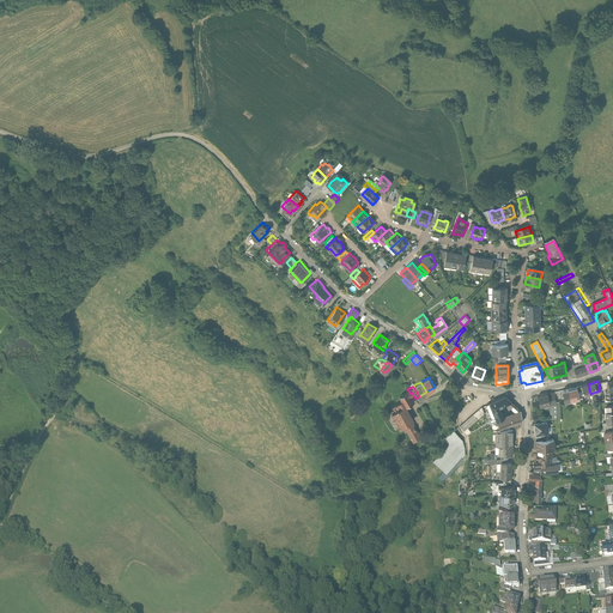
[(577,392),(577,387),(568,389),(570,401),(580,399),(577,392)]
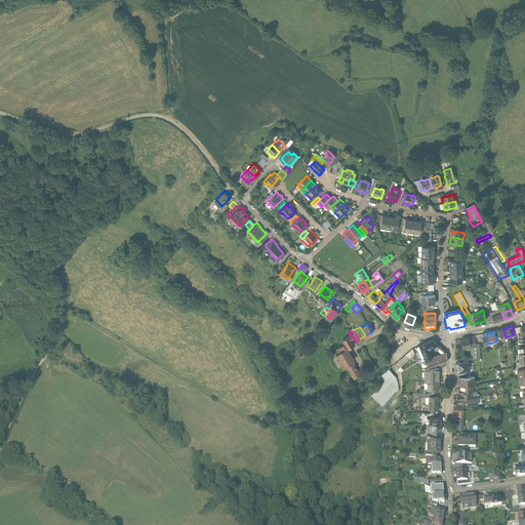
[(352,337),(349,333),(342,337),(345,341),(348,347),(354,342),(352,337)]
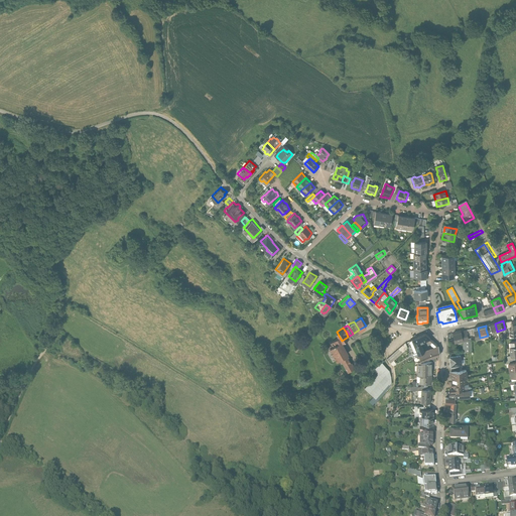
[(461,332),(453,334),(454,339),(458,338),(459,342),(463,341),(461,332)]
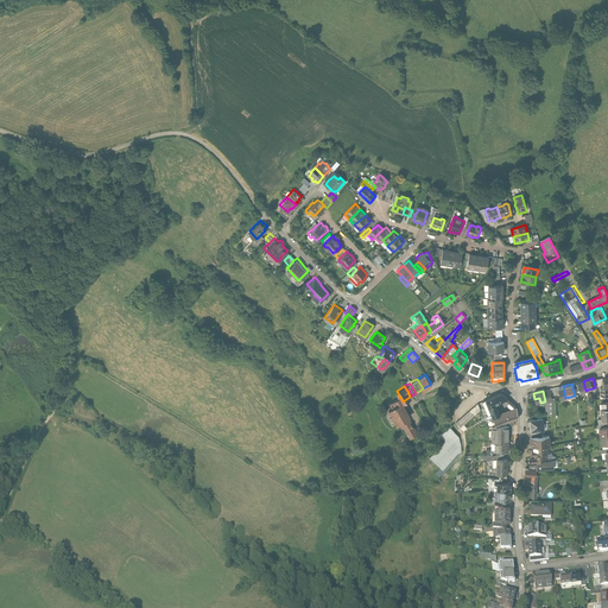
[(513,410),(499,413),(495,403),(506,399),(501,393),(482,401),(488,415),(491,413),(496,426),(506,423),(508,422),(513,420),(518,419),(517,413),(517,410),(514,406),(510,401),(508,403),(511,405),(513,410)]
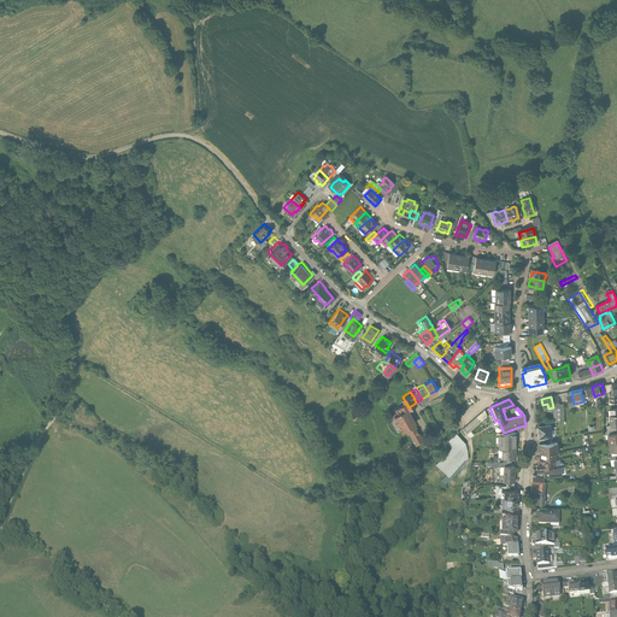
[(409,407),(405,401),(395,406),(398,411),(394,413),(403,428),(407,425),(413,422),(407,410),(409,407)]
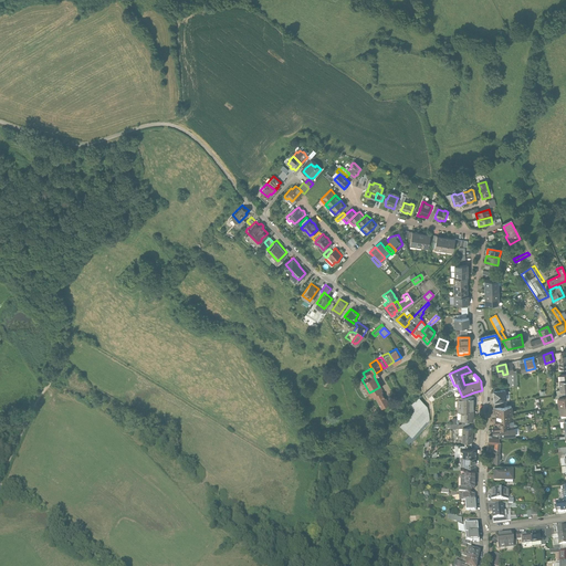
[(507,374),(509,387),(516,386),(516,371),(513,373),(507,374)]
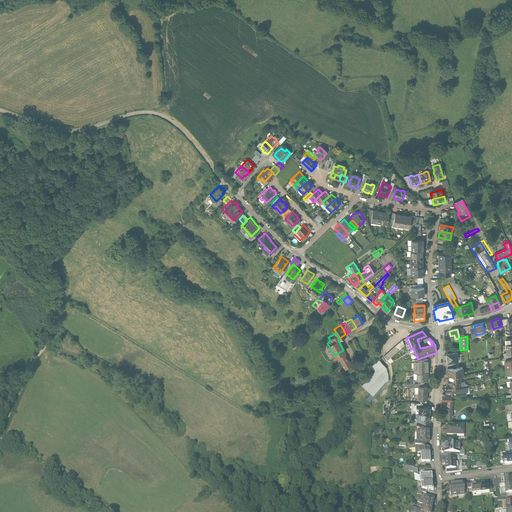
[(402,339),(384,354),(390,362),(393,360),(391,355),(405,344),(402,339)]
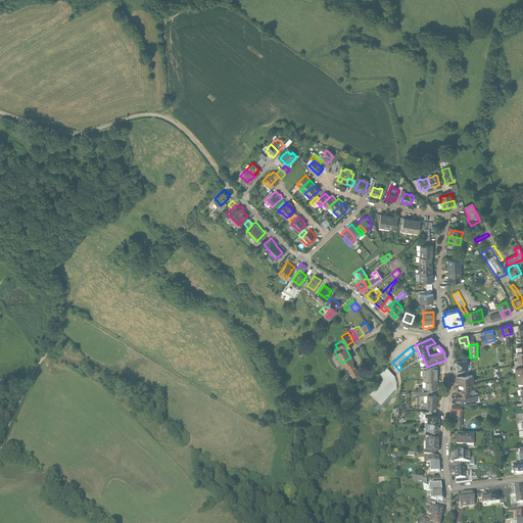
[(420,357),(418,357),(421,366),(423,367),(427,367),(422,355),(420,357)]
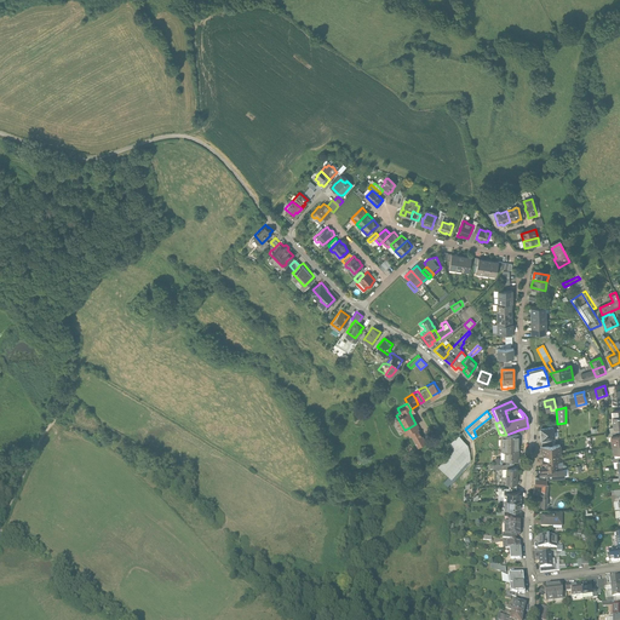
[(425,440),(415,424),(409,428),(418,443),(425,440)]
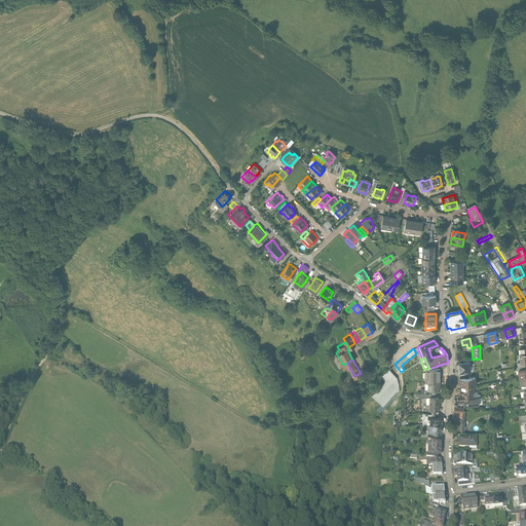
[(391,372),(388,368),(382,374),(380,375),(384,379),(371,393),(380,403),(399,384),(396,376),(391,372)]
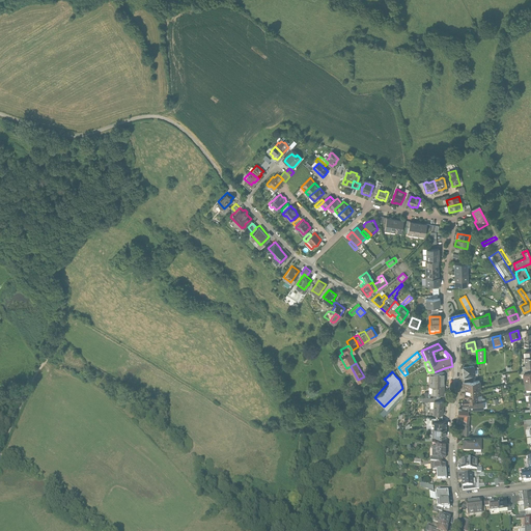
[(434,372),(429,372),(429,386),(432,386),(444,386),(444,371),(442,371),(434,372)]
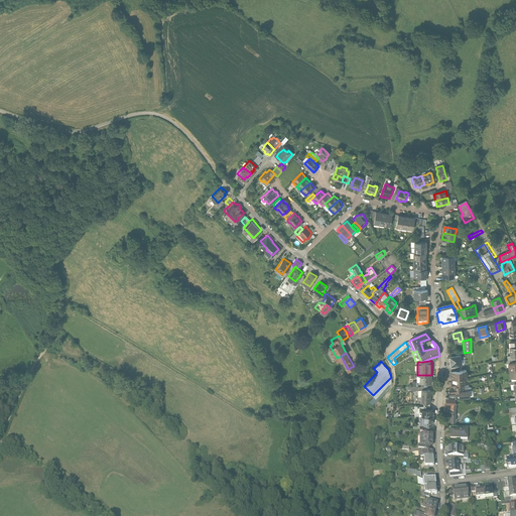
[(450,366),(452,374),(461,373),(461,366),(456,366),(450,366)]
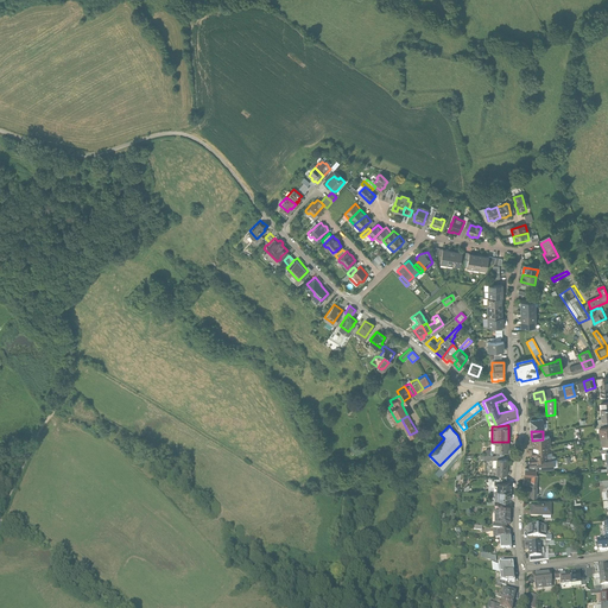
[(532,441),(532,450),(544,450),(543,439),(532,441)]
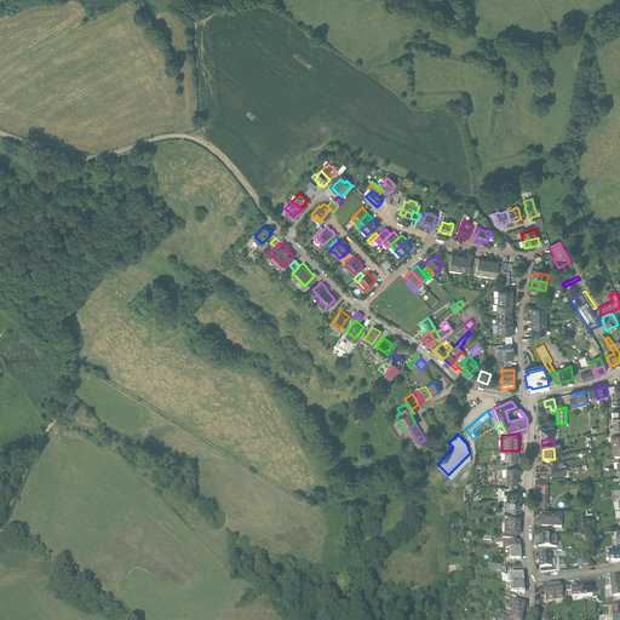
[(470,459),(470,453),(448,475),(443,480),(447,483),(449,481),(451,482),(454,478),(453,477),(470,459)]
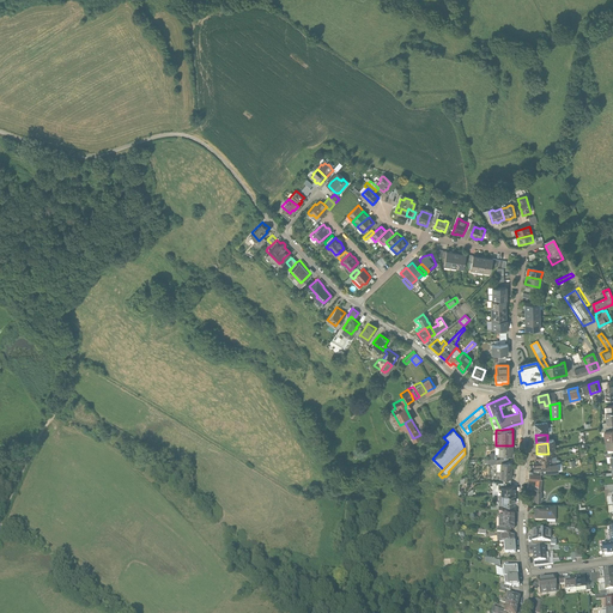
[(536,454),(538,463),(548,463),(548,454),(536,454)]
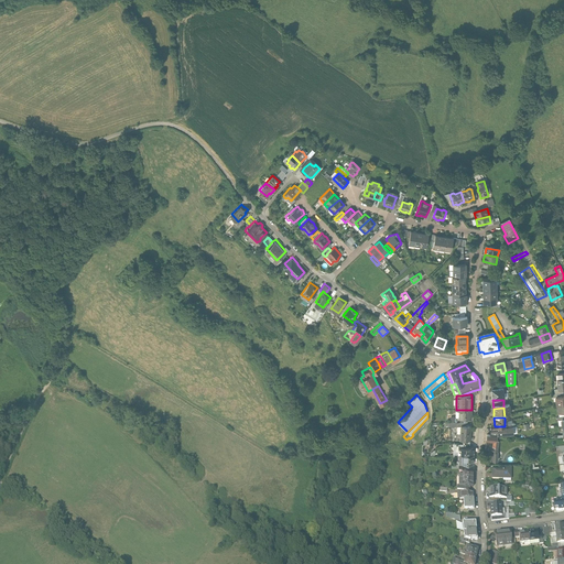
[(465,426),(461,426),(461,434),(462,435),(461,440),(463,441),(469,441),(470,426),(465,426)]
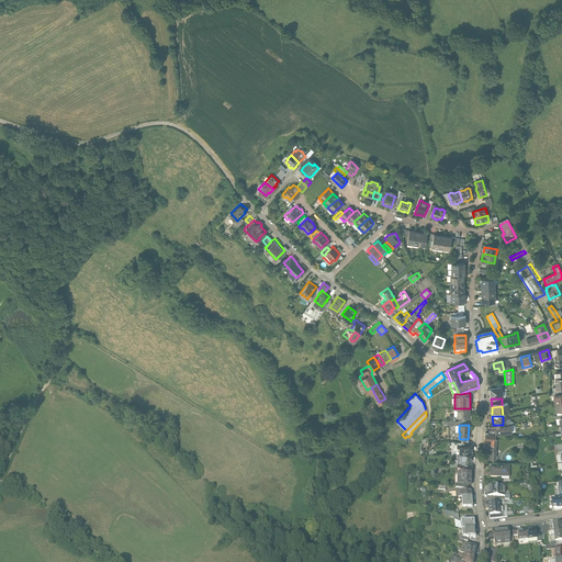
[(458,453),(456,453),(456,461),(457,461),(457,462),(460,462),(471,462),(472,453),(458,453)]
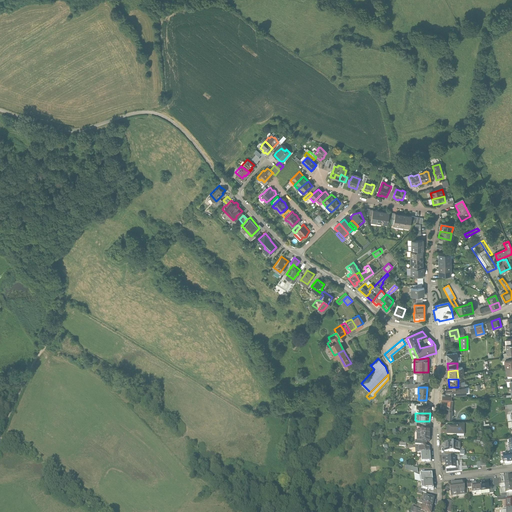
[(429,426),(425,426),(425,425),(421,425),(421,426),(420,426),(420,434),(429,435),(429,426)]
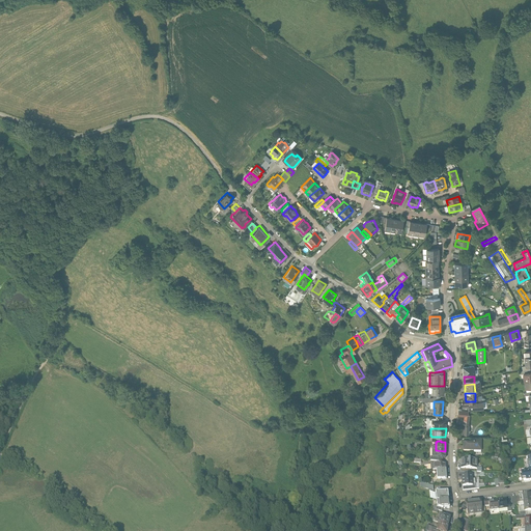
[(481,441),(464,441),(464,450),(481,450),(481,441)]
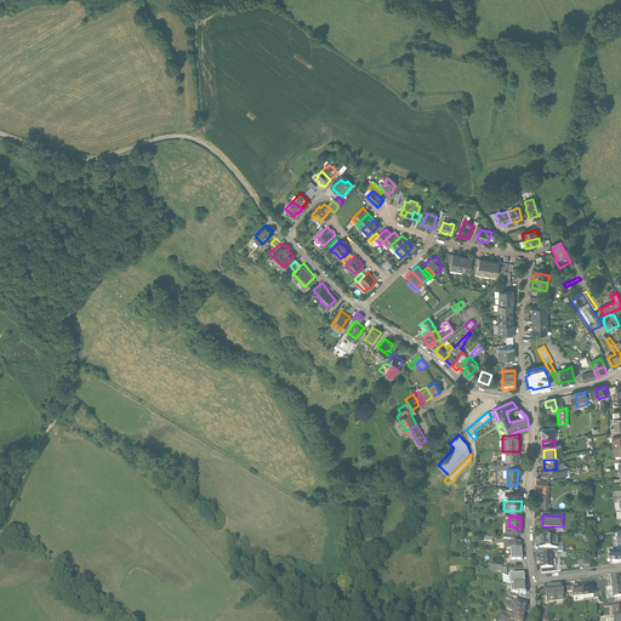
[(558,537),(545,537),(545,539),(539,539),(539,548),(558,548),(558,537)]
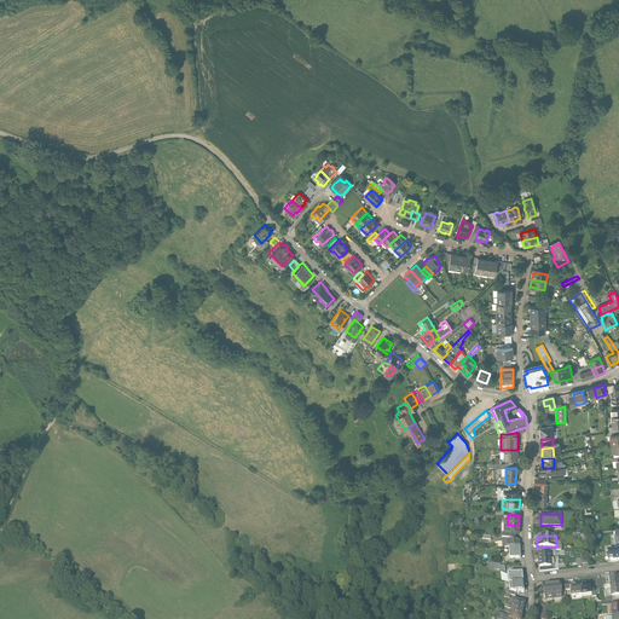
[(519,548),(508,548),(509,551),(509,559),(520,559),(519,548)]
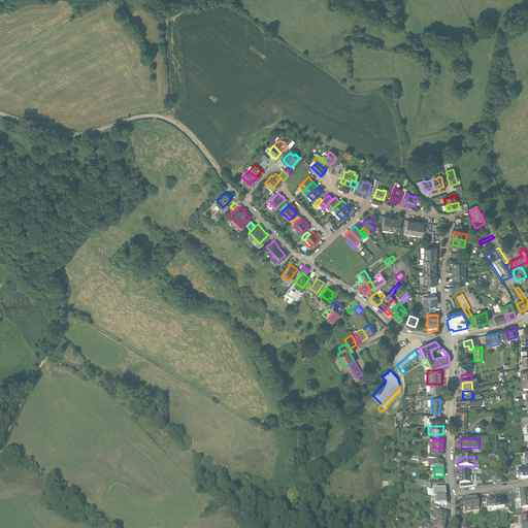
[(468,473),(459,473),(460,484),(469,484),(468,473)]
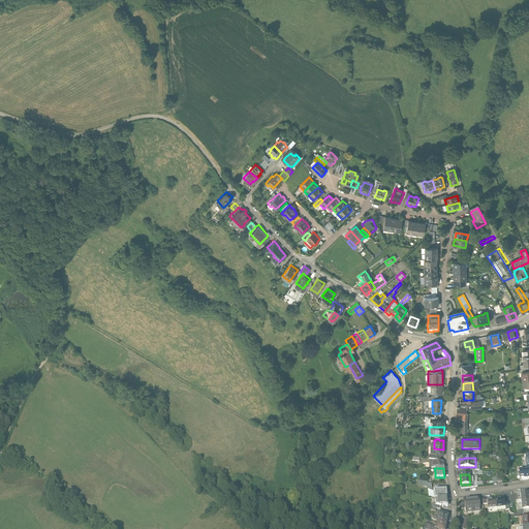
[(446,498),(445,491),(434,492),(435,500),(446,498)]
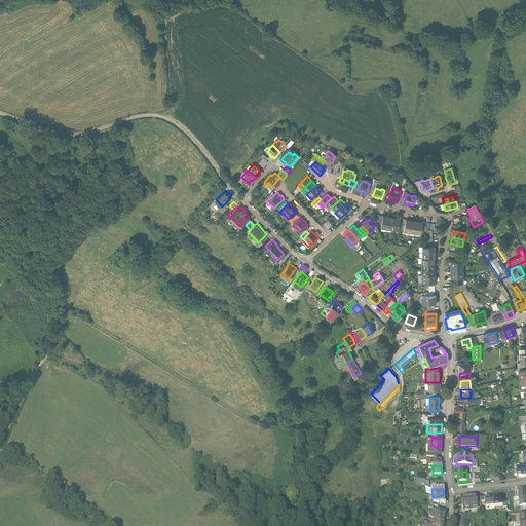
[(525,489),(518,491),(515,492),(515,497),(519,497),(519,499),(525,497),(525,489)]
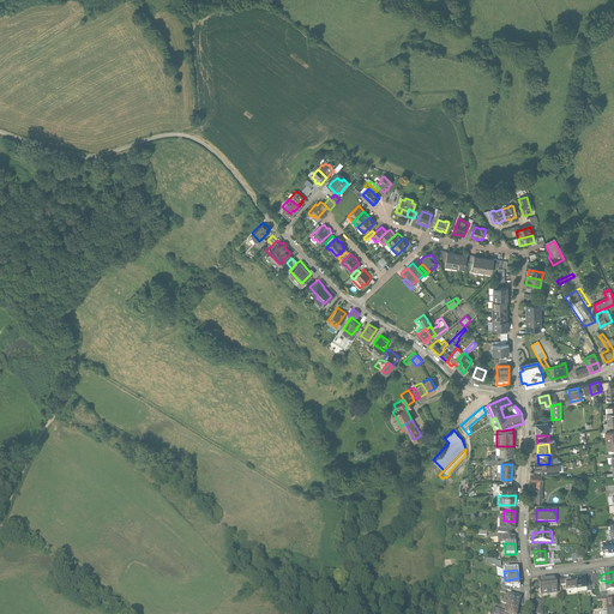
[(587,577),(575,578),(577,589),(588,588),(587,582),(587,577)]
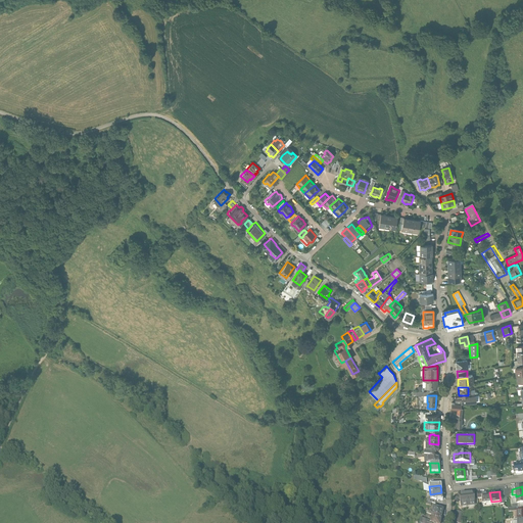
[(442,501),(441,492),(430,494),(431,502),(442,501)]
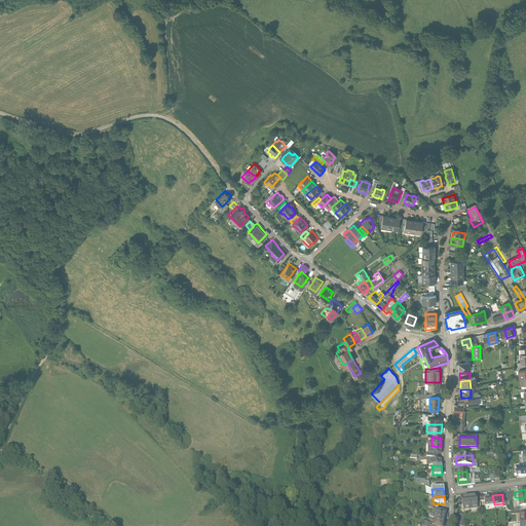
[(492,495),(484,496),(485,500),(485,505),(494,504),(492,495)]
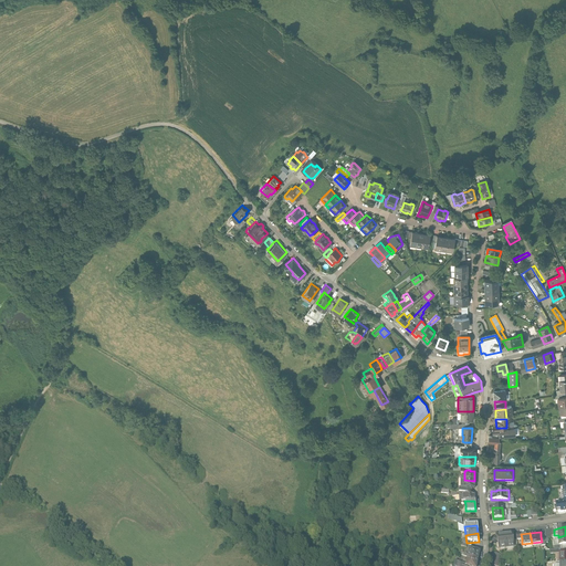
[(512,534),(498,536),(499,548),(506,548),(505,547),(513,546),(513,541),(512,534)]
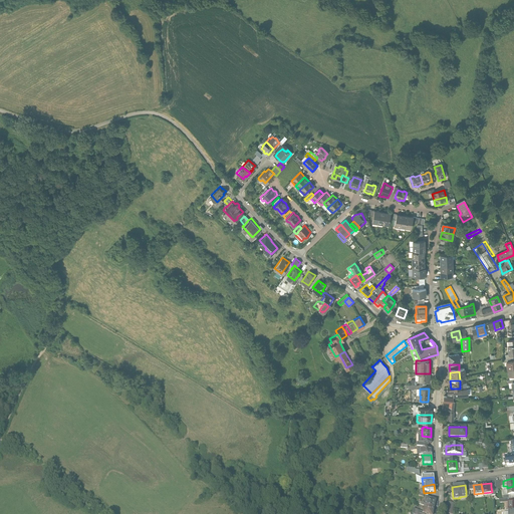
[(513,486),(507,488),(508,491),(505,491),(506,495),(508,495),(508,496),(509,495),(513,494),(513,486)]
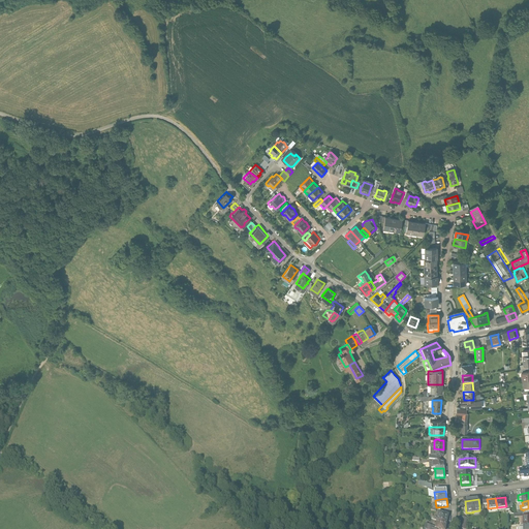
[(441,514),(438,514),(436,522),(446,524),(447,516),(446,516),(446,515),(445,515),(446,514),(443,514),(441,514)]
